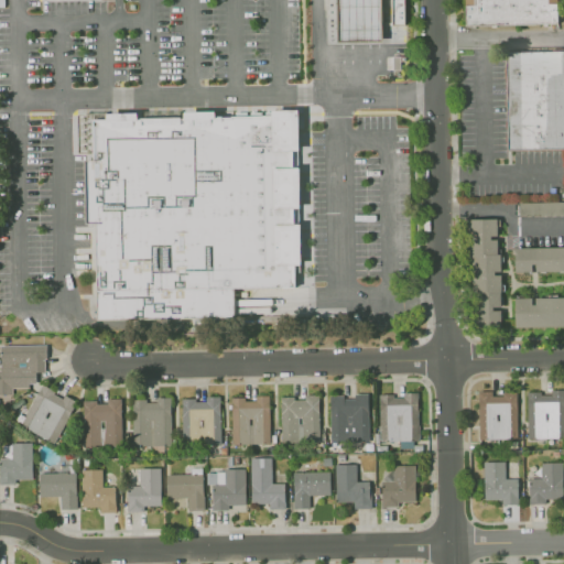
[(382,0),(340,0),(342,42),(384,41),(382,0)]
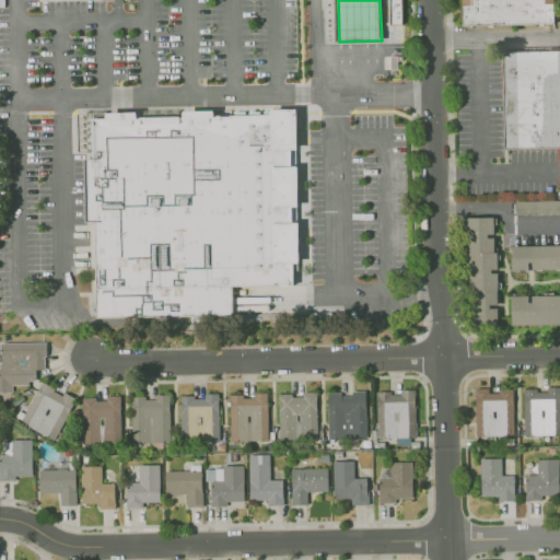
[(403,25),(401,0),(387,0),(388,25),(403,25)]
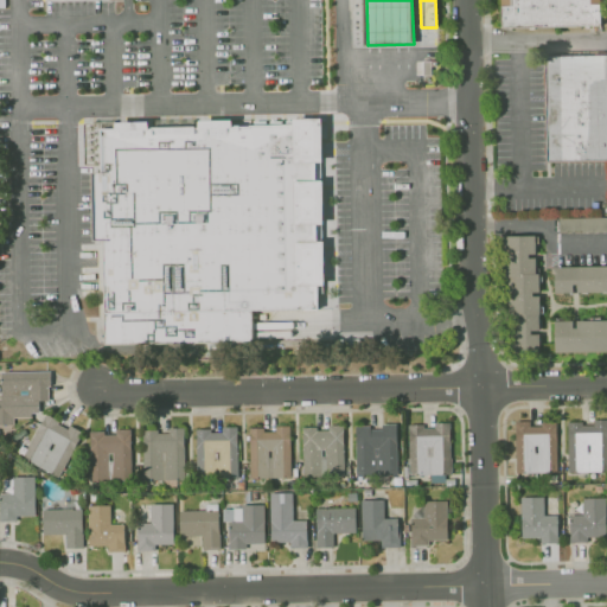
[(606,32),(606,0),(502,0),(504,34),(606,32)]
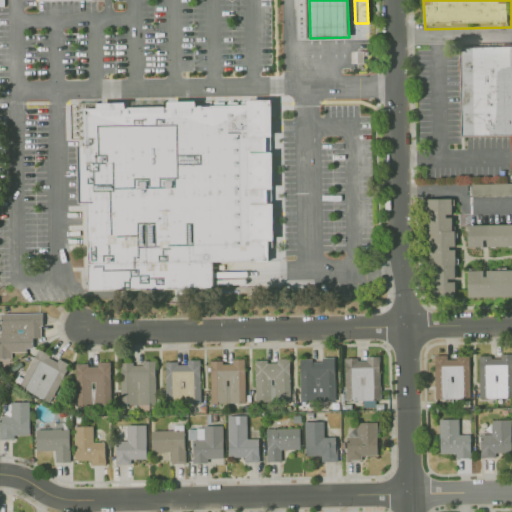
[(466,45),(511,45),(511,141),(469,143),(466,45)]
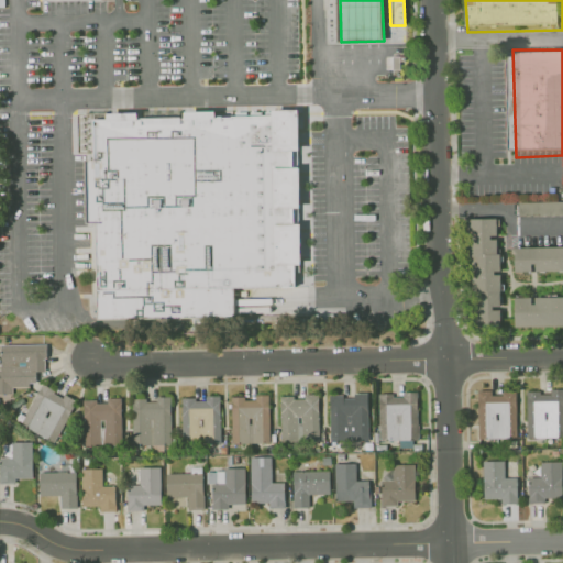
[(87,163),(95,163),(95,120),(295,118),(296,290),(238,290),(238,321),(97,322),(96,225),(87,225),(87,163)]
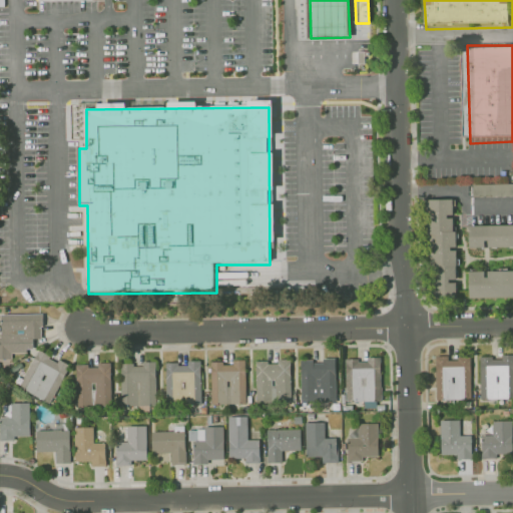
[(512,195),(512,183),(472,184),(472,196),(512,195)]
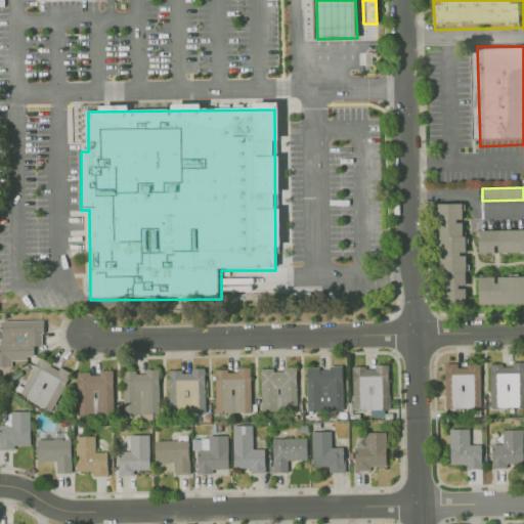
[(466,303),(464,253),(463,220),(462,220),(461,203),(436,204),(439,304),(466,303)]
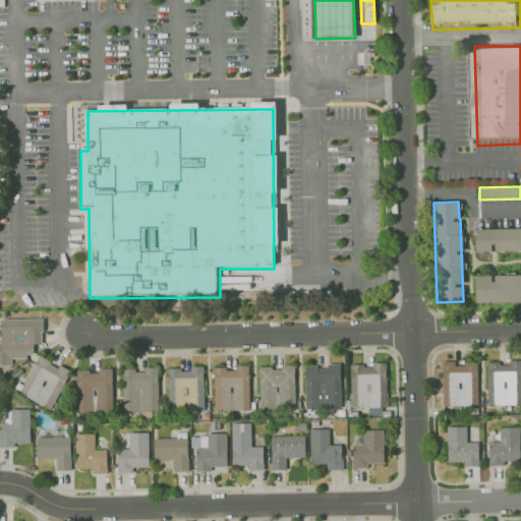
[(520,227),(474,229),(475,252),(494,251),(520,250),(520,227)]
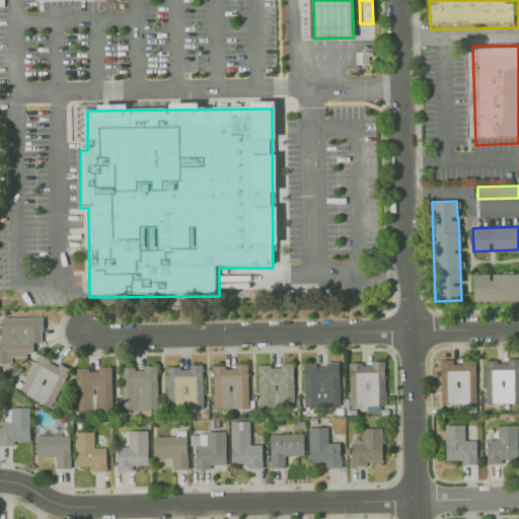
[(473,301),(518,300),(518,273),(491,274),(473,274),(473,301)]
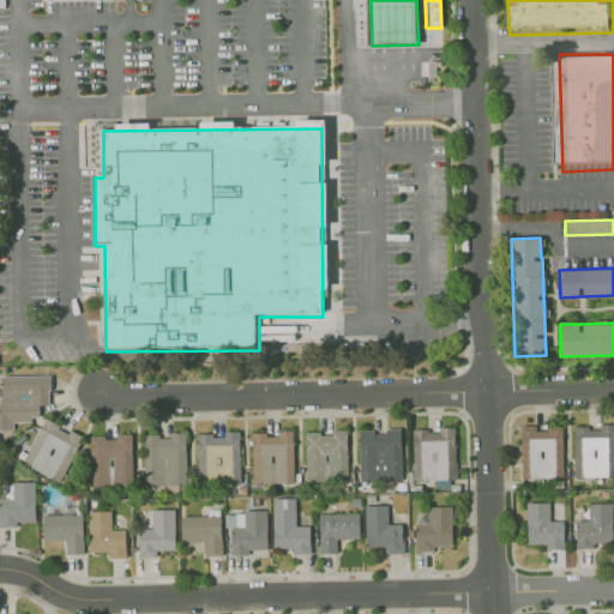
[(49,374),(0,374),(0,429),(13,429),(13,421),(40,420),(38,405),(49,405),(49,374)]
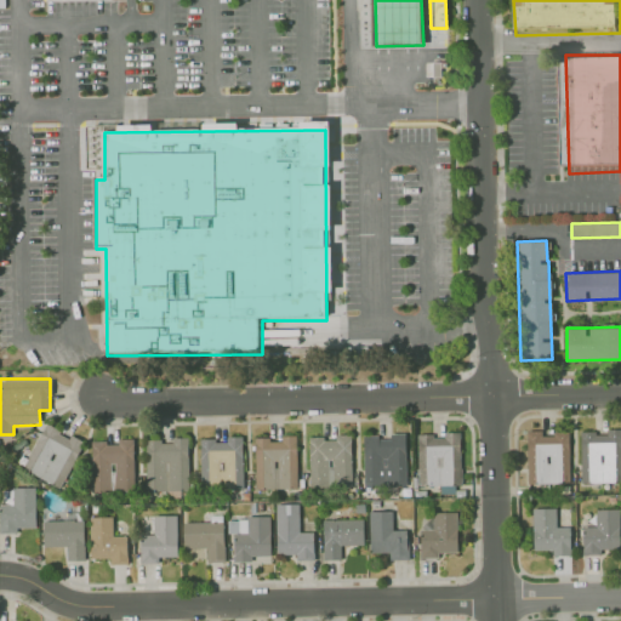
[(62,486),(81,440),(43,423),(23,471),(62,486)]
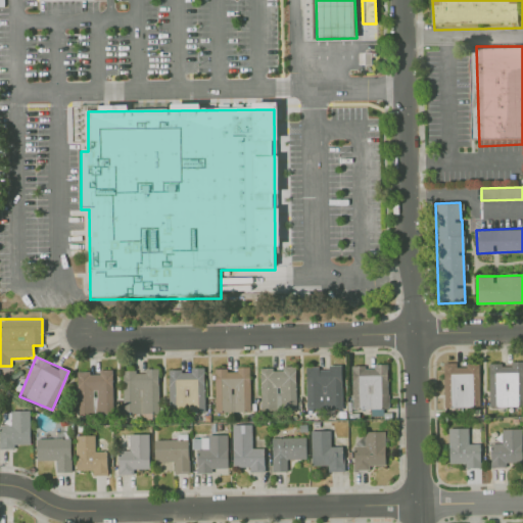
[(522,406),(522,361),(510,361),(510,364),(487,364),(488,406),(522,406)]
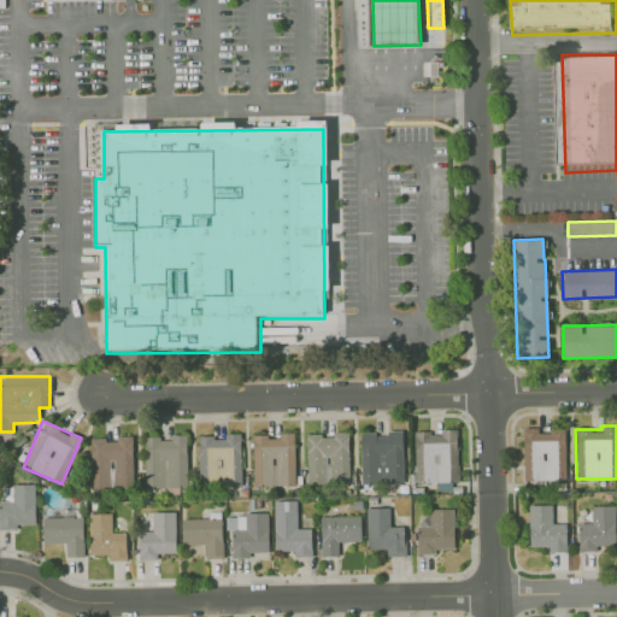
[(564,429),(540,429),(540,427),(523,427),(523,480),(565,479),(564,429)]
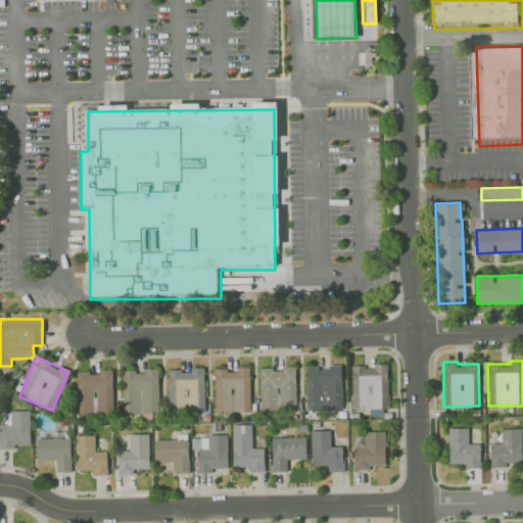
[(350,365),(351,409),(388,408),(387,364),(374,364),(374,368),(363,368),(363,365),(350,365)]
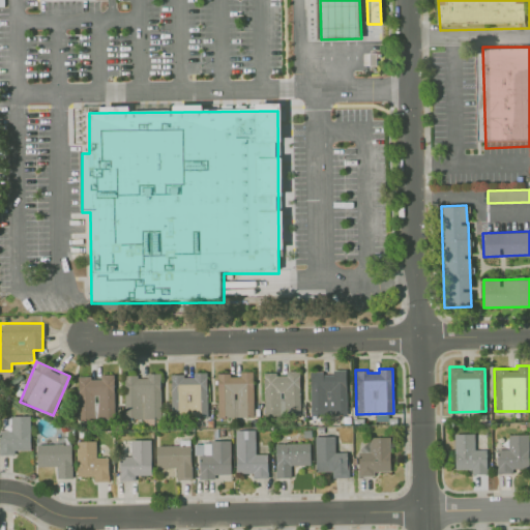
[(345,370),(308,371),(310,414),(346,413),(345,370)]
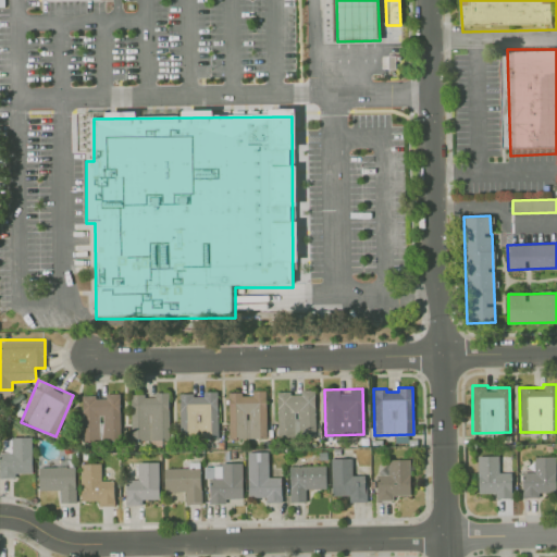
[(265,390),(251,391),(251,393),(227,393),(229,438),(265,437),(265,390)]
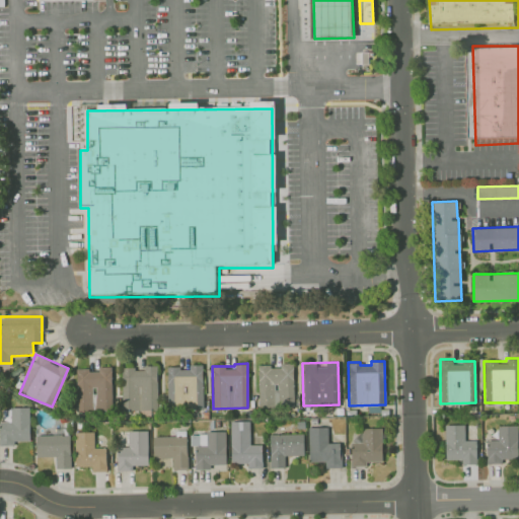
[(293,363),(280,363),(280,365),(257,366),(257,406),(293,405),(293,363)]
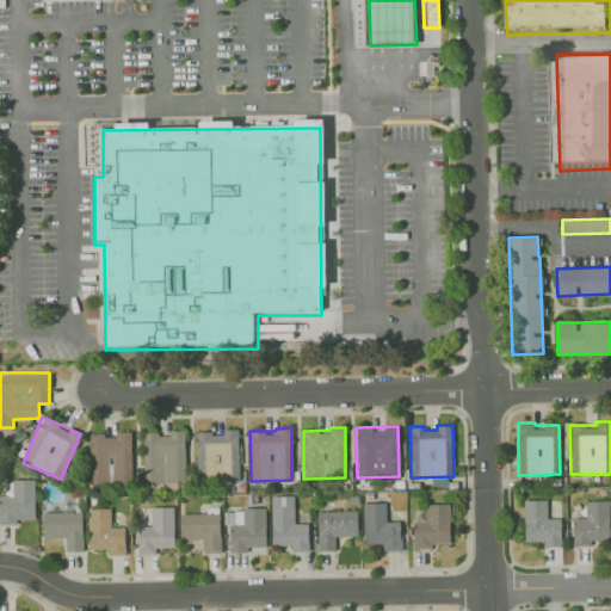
[(239,479),(238,429),(222,430),(222,432),(196,432),(197,479),(239,479)]
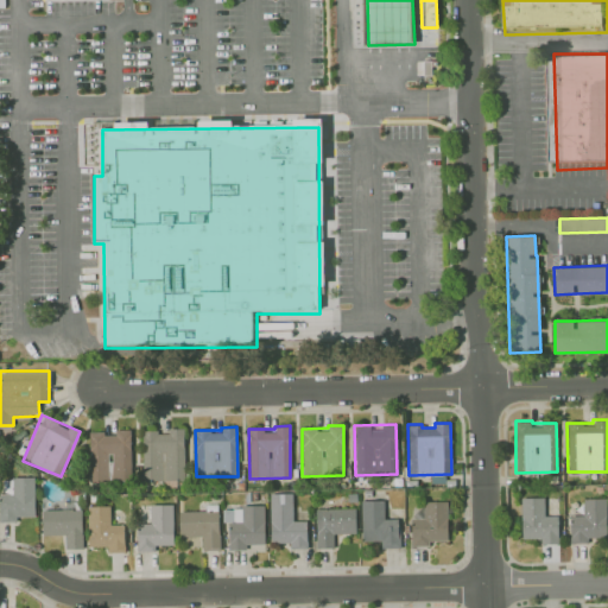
[(141,431),(143,480),(184,480),(183,428),(168,428),(168,431),(141,431)]
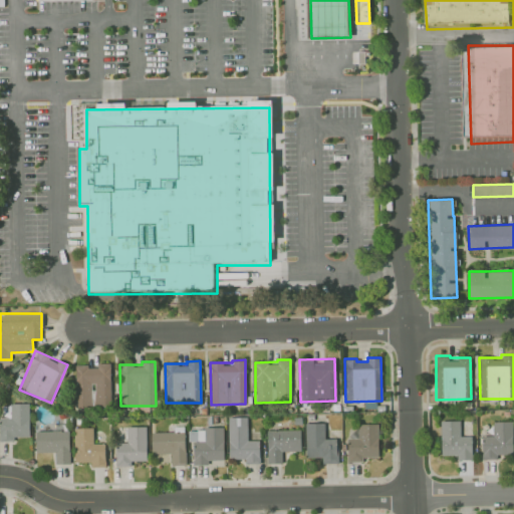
[(109,362),(97,362),(97,365),(74,365),(74,407),(110,406),(109,362)]
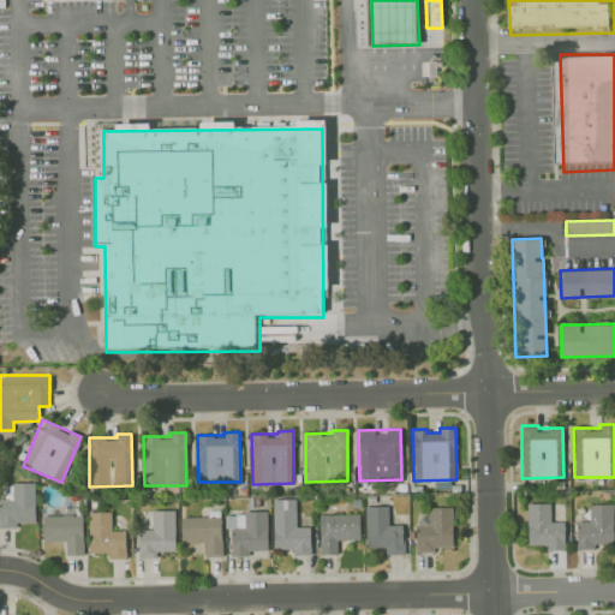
[(0,527),(16,527),(16,523),(35,521),(34,483),(4,483),(4,496),(0,496),(0,527)]
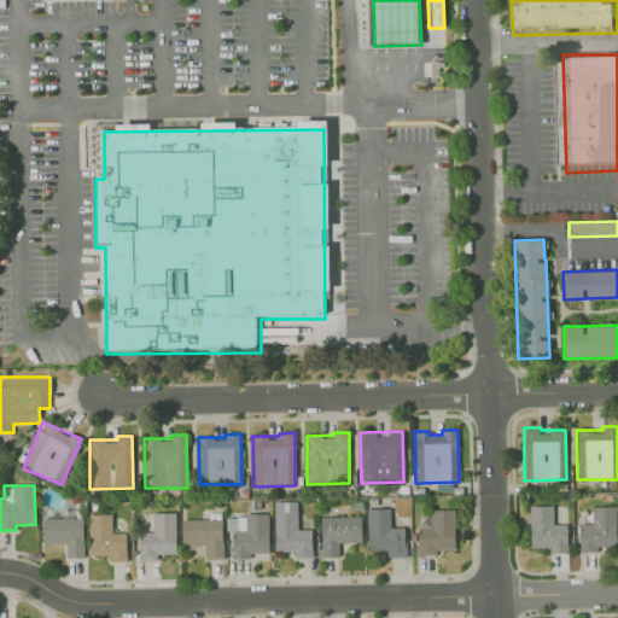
[(297,501),(274,501),(275,552),(293,551),(293,557),(312,557),(312,529),(297,529),(297,501)]
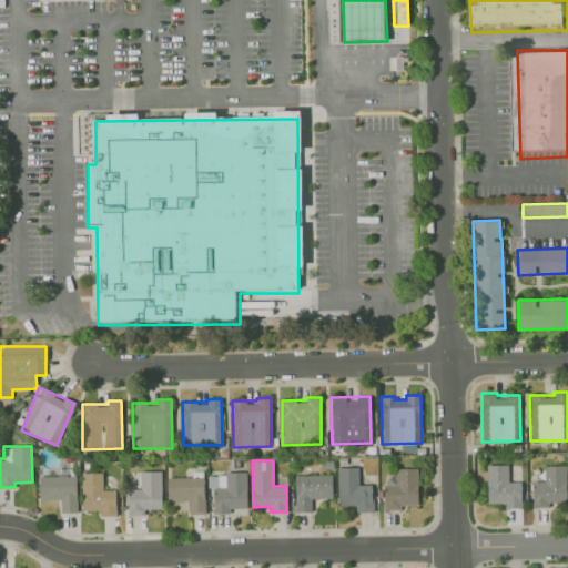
[(486,465),(487,503),(504,503),(504,508),(521,507),(520,480),(508,482),(508,464),(486,465)]
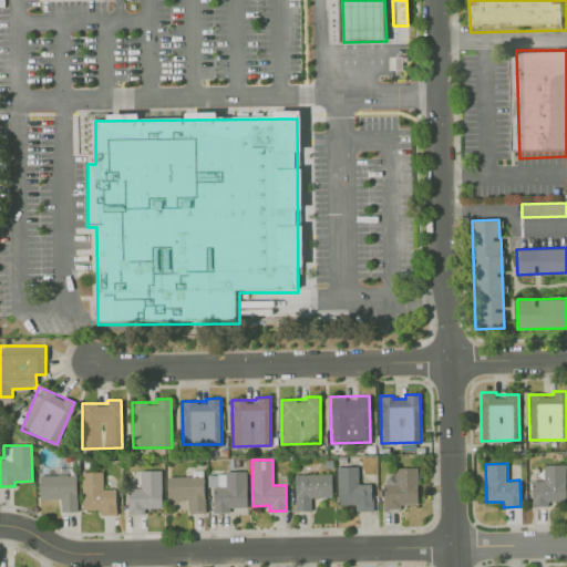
[(565,464),(543,464),(544,480),(531,481),(532,506),(547,506),(547,501),(566,501),(565,464)]
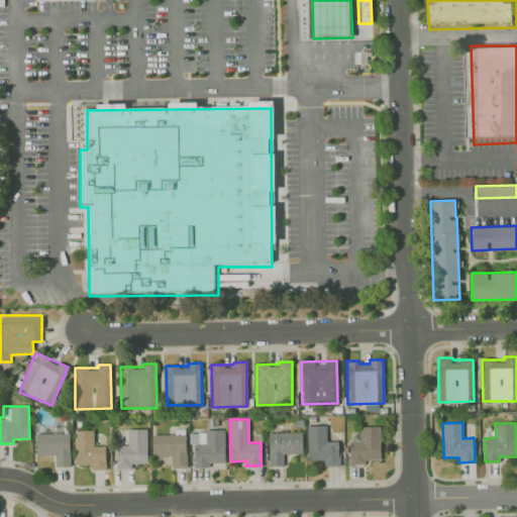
[(326,425),(307,425),(308,459),(324,459),(324,466),(339,466),(338,440),(326,440),(326,425)]
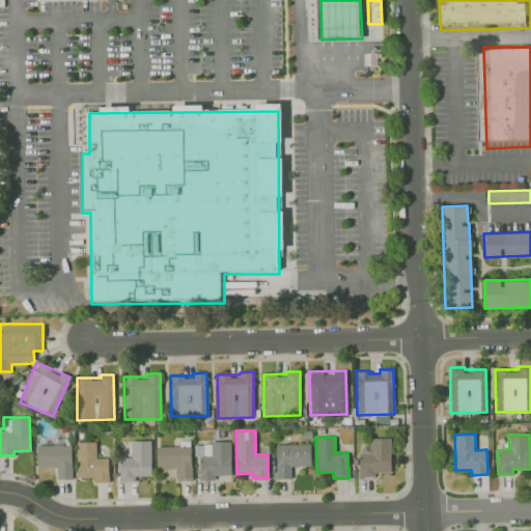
[(390,437),(369,438),(370,452),(358,452),(359,477),(375,476),(374,472),(391,472),(390,437)]
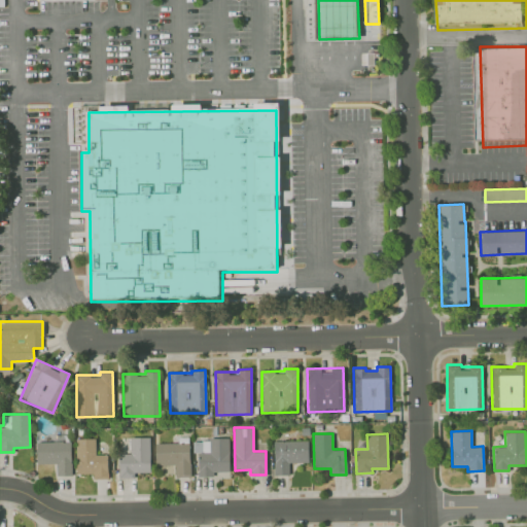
[(150,471),(149,436),(130,436),(130,454),(118,454),(118,478),(134,478),(134,472),(150,471)]
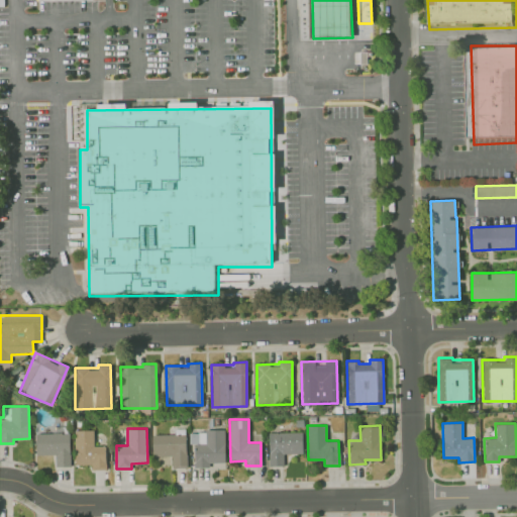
[(94,430),(75,430),(75,464),(91,464),(91,470),(106,470),(105,445),(94,445),(94,430)]
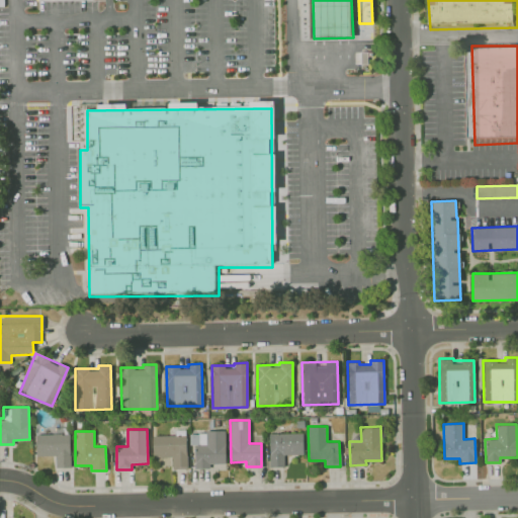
[(226,463),(225,431),(189,432),(190,445),(193,445),(194,468),(208,467),(208,463),(226,463)]
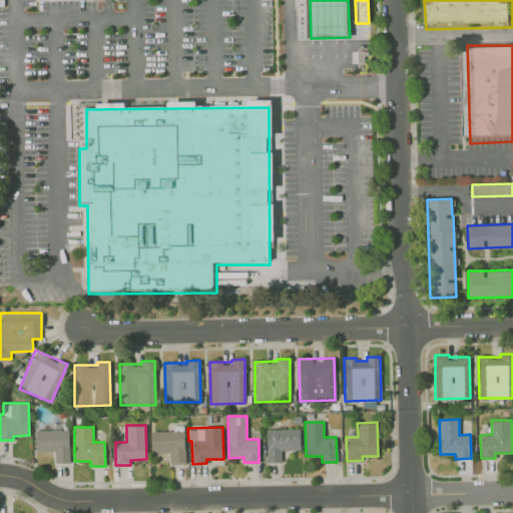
[(300,450),(300,428),(266,429),(267,462),(282,462),(281,450),(300,450)]
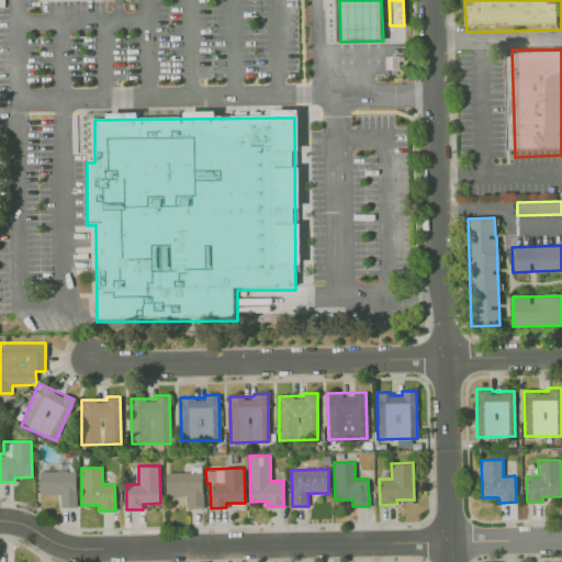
[(76,506),(75,470),(38,471),(40,494),(60,494),(60,507),(76,506)]
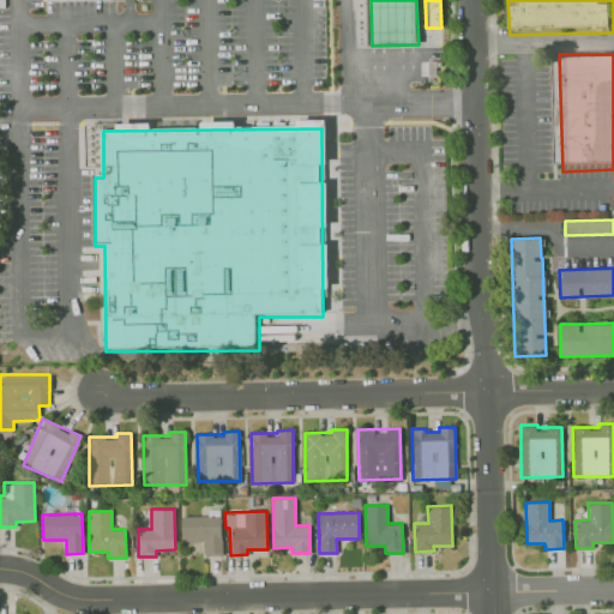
[(181,542),(203,541),(204,555),(221,555),(221,516),(181,516),(181,542)]
